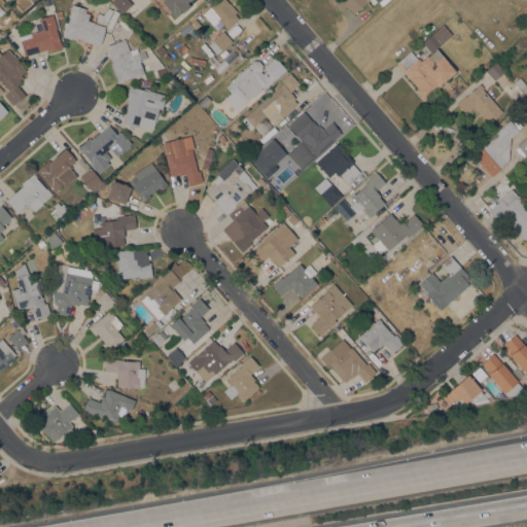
[(114,0),(128,0),(132,4),(121,13),(112,2),(114,0)]
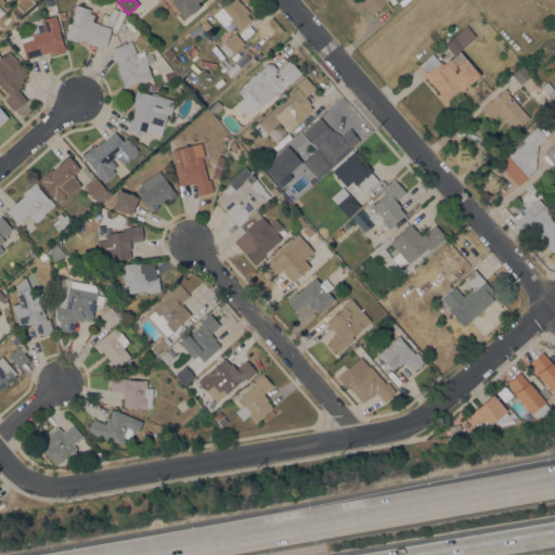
[(199,0),(197,2),(201,7),(192,13),(190,11),(183,16),(170,1),(171,0),(199,0)]
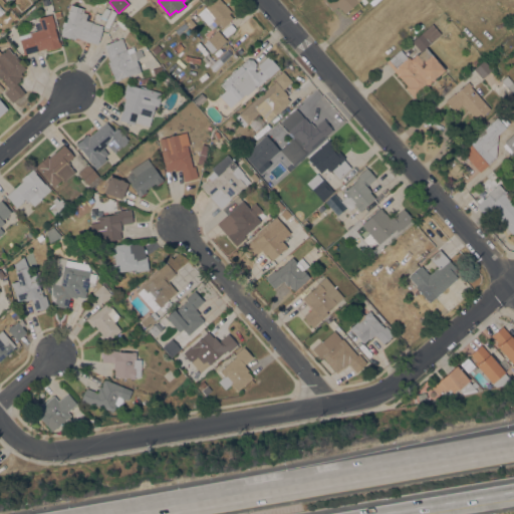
[(212,0),(220,0),(230,11),(228,13),(233,18),(223,27),(219,22),(211,29),(197,13),(212,0)]
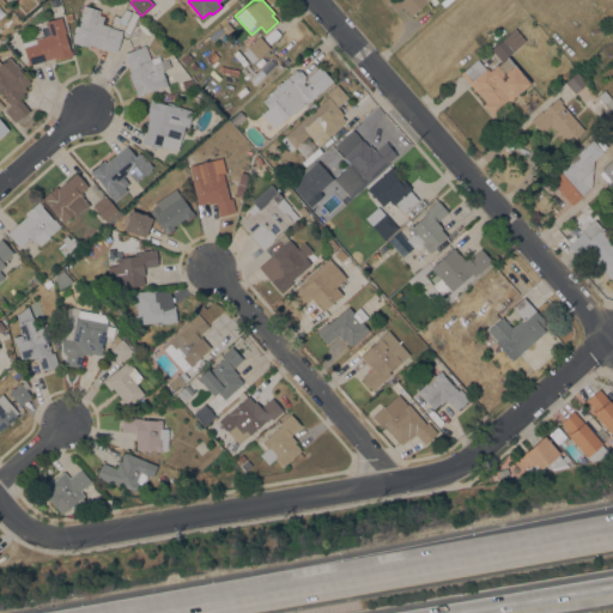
[(428,0),(411,16),(405,8),(404,10),(402,7),(396,12),(387,1),(388,0),(428,0)]
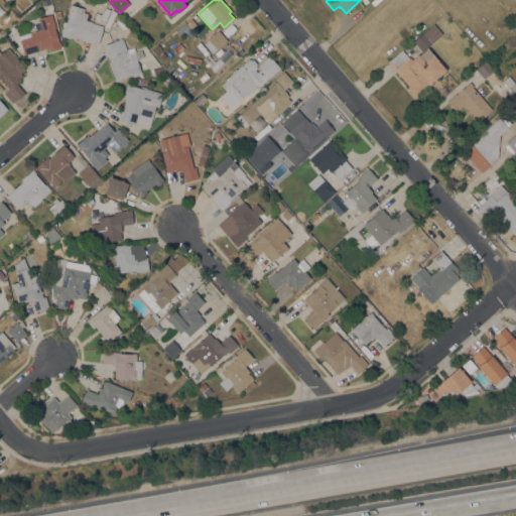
[(77,37),(76,39),(70,37),(70,38),(60,35),(61,32),(60,31),(63,21),(65,22),(71,4),(84,8),(83,12),(88,13),(86,19),(92,21),(92,22),(103,26),(98,44),(77,37)]
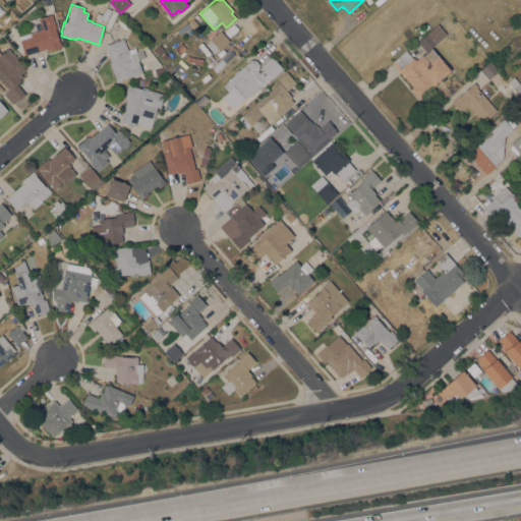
[(191,16),(197,11),(203,17),(196,22),(191,16)]
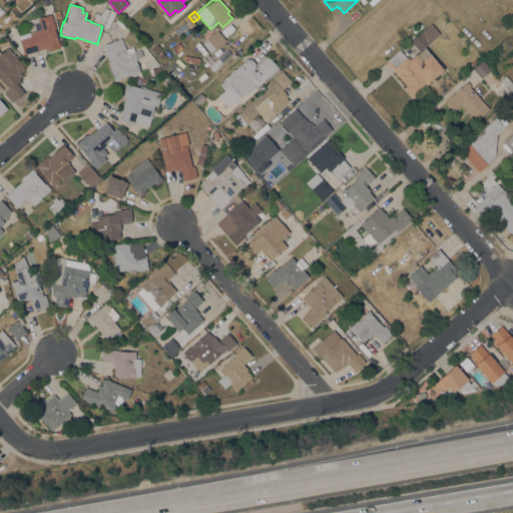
[(23,54),(18,35),(36,30),(34,24),(39,22),(38,17),(51,14),(55,27),(54,27),(58,41),(59,41),(61,46),(46,50),(45,48),(23,54)]
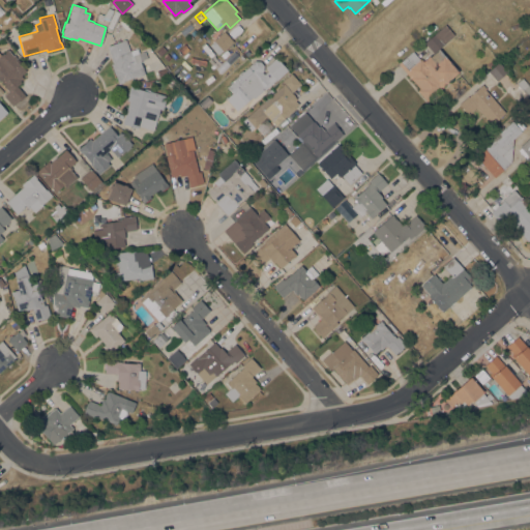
[(190,24),(196,20),(201,25),(196,30),(190,24)]
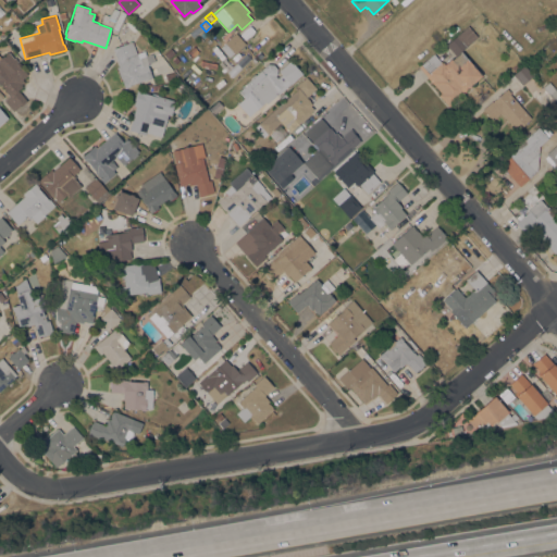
[(443,65),(450,59),(452,59),(456,56),(447,46),(469,26),(478,36),(460,51),(482,75),(466,90),(467,91),(448,107),(438,95),(441,93),(418,66),(433,53),(443,65)]
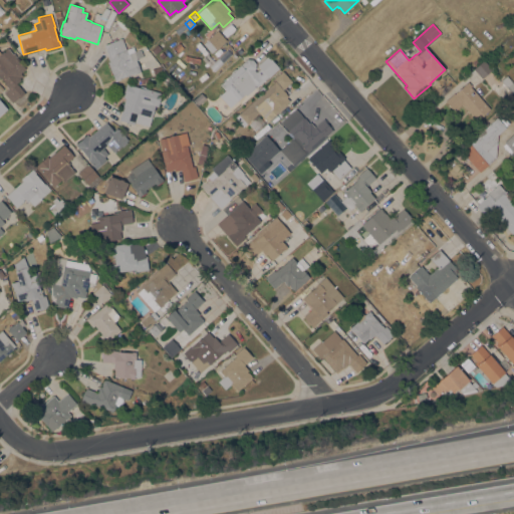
[(218,30),(227,40),(216,49),(211,52),(203,43),(208,39),(207,39),(218,30)]
